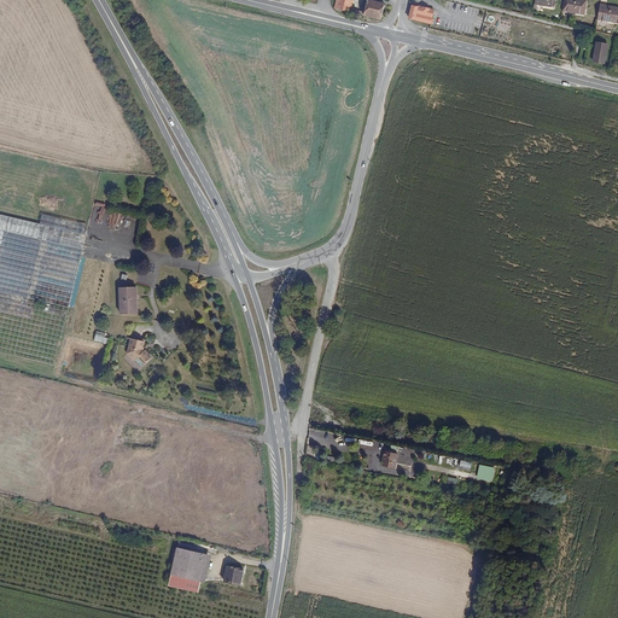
[(350,9),(351,0),(337,0),(334,9),(353,13),(353,10),(353,9),(350,9)]
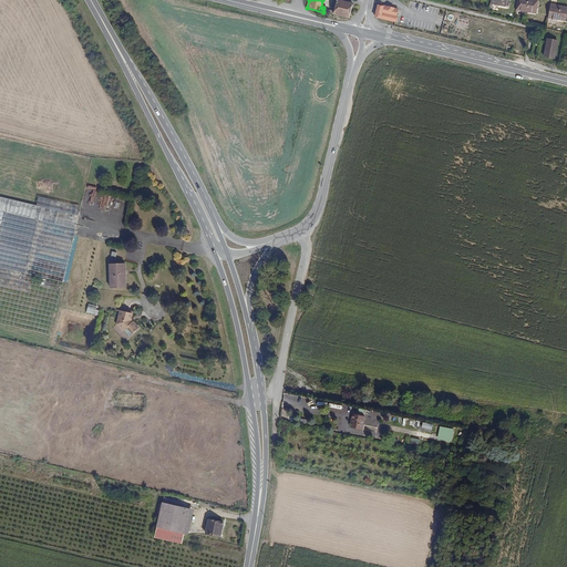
[(349,18),(352,3),(338,0),(336,12),(334,14),(349,18)]
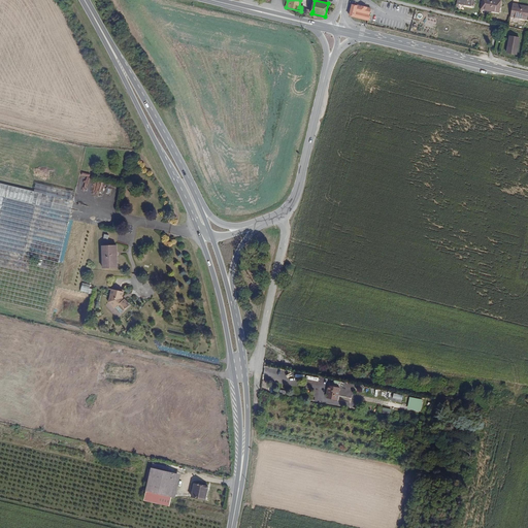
[(499,13),(501,0),(481,0),(480,9),(499,13)]
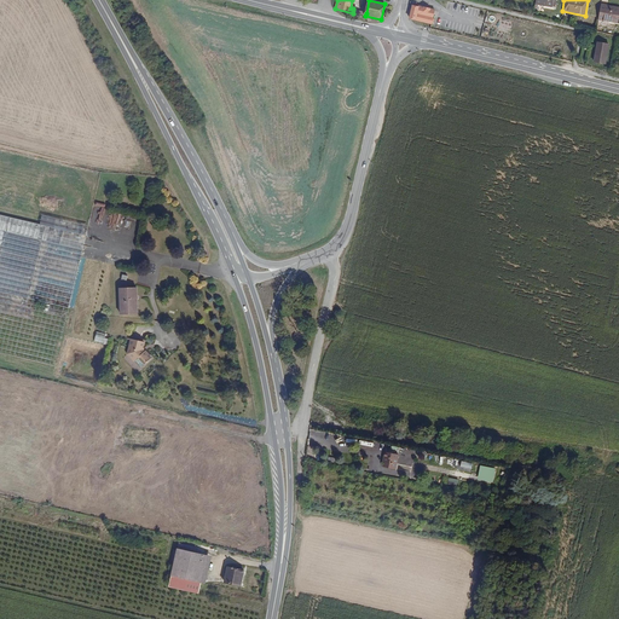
[(433,17),(417,13),(418,7),(412,5),(409,18),(432,24),(432,23),(434,23),(434,19),(433,18),(433,17)]
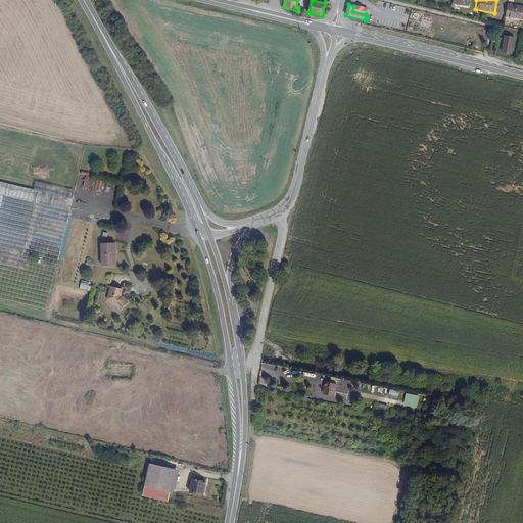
[(522,19),(522,13),(522,6),(509,4),(506,16),(522,19)]
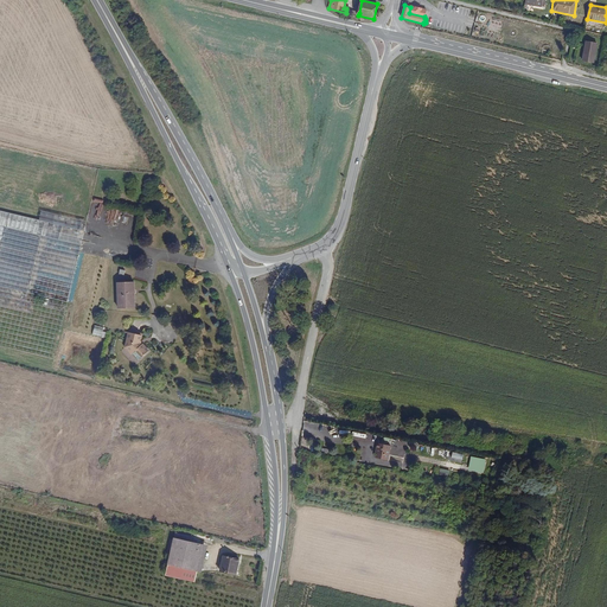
[(594,63),(598,44),(586,42),(582,61),(594,63)]
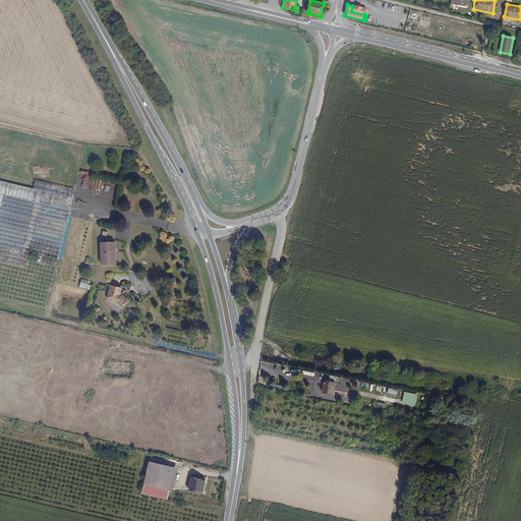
[(0,187),(6,189),(12,191),(12,194),(15,193),(15,197),(27,199),(29,196),(33,195),(34,189),(49,192),(51,184),(35,181),(34,187),(0,180),(0,187)]
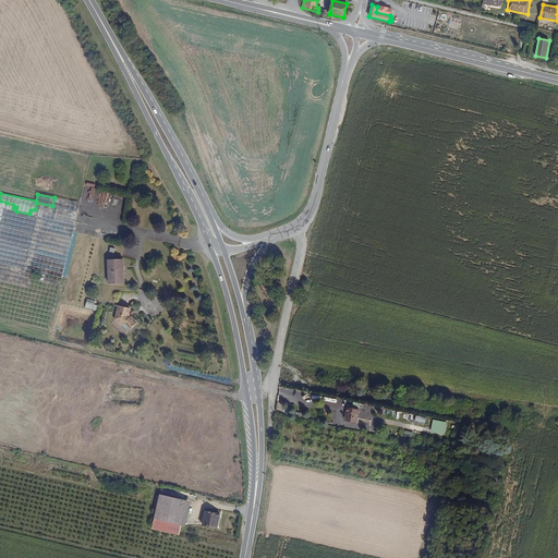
[(128,281),(128,255),(111,255),(111,281),(128,281)]
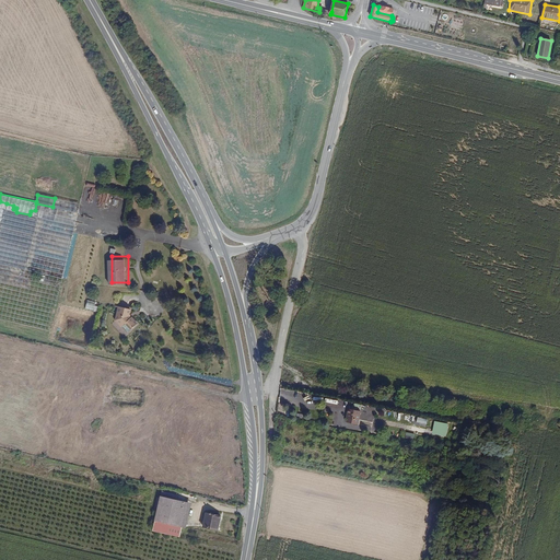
[(132,316),(133,307),(123,305),(119,318),(126,325),(127,325),(130,321),(137,327),(142,322),(135,315),(133,317),(132,316)]
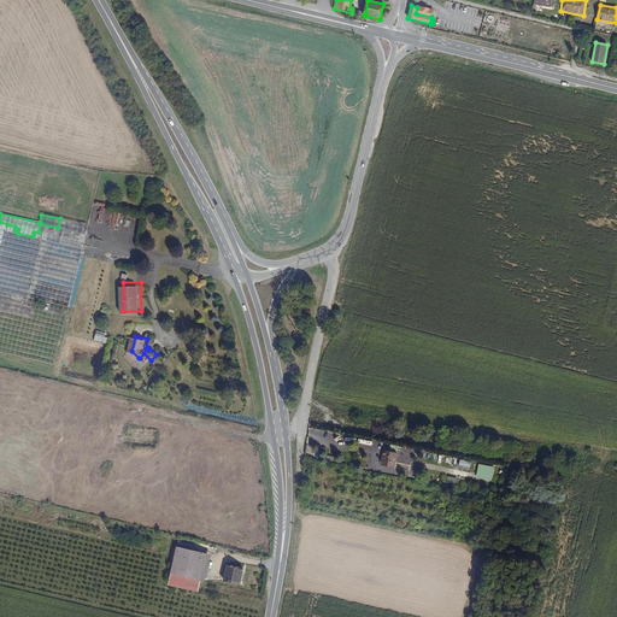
[(151,360),(144,353),(140,358),(147,365),(151,360)]
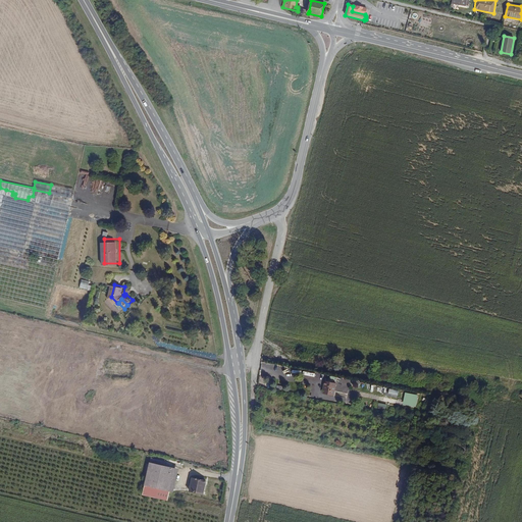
[(124,377),(125,366),(107,364),(106,375),(124,377)]
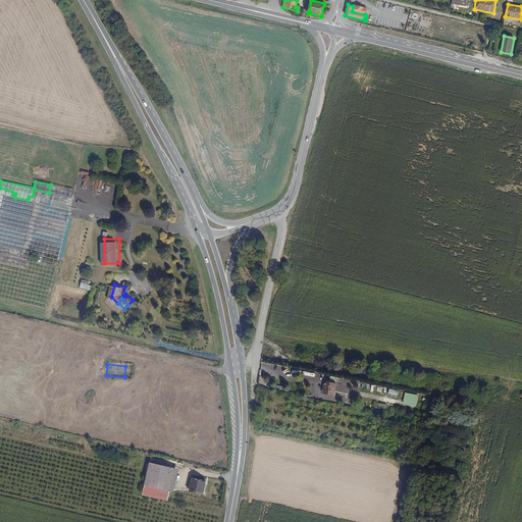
[(295,386),(297,373),(290,372),(288,385),(295,386)]
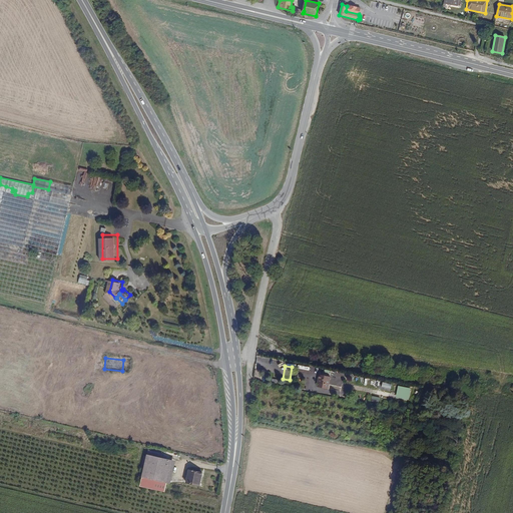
[(331,388),(333,376),(321,374),(320,383),(321,383),(320,387),(331,388)]
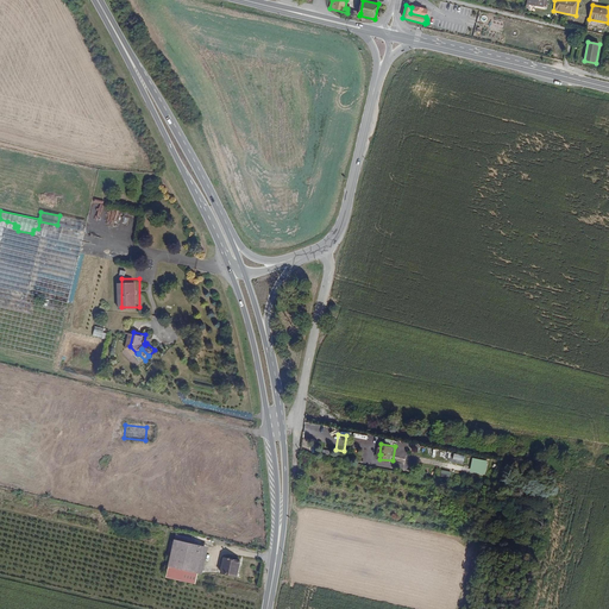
[(193,584),(201,547),(188,544),(171,539),(163,576),(193,584)]
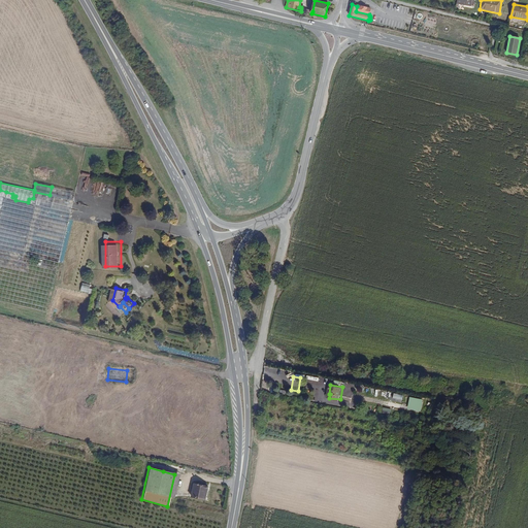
[(202,500),(205,488),(192,484),(189,496),(202,500)]
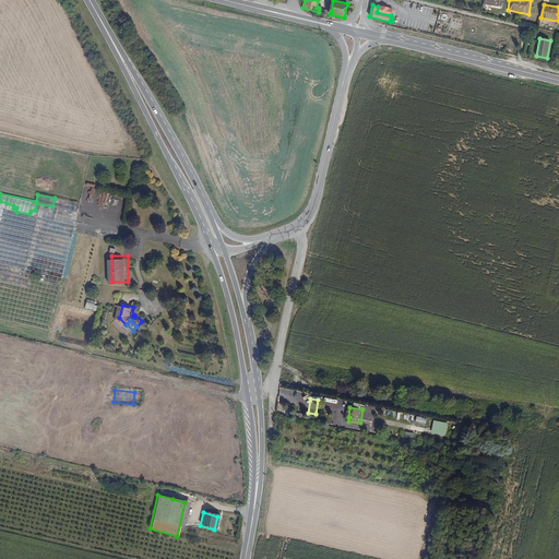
All buildings are outlined.
